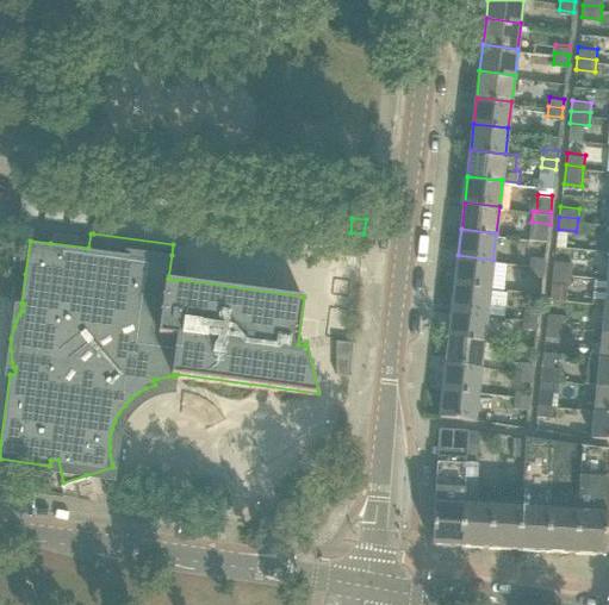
[(458,255),(455,281),(490,286),(492,260),(458,255)]
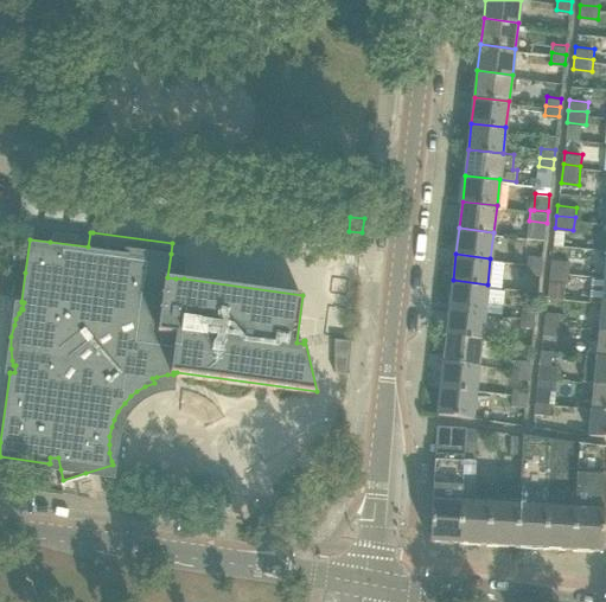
[(529,254),(528,262),(542,264),(543,255),(529,254)]
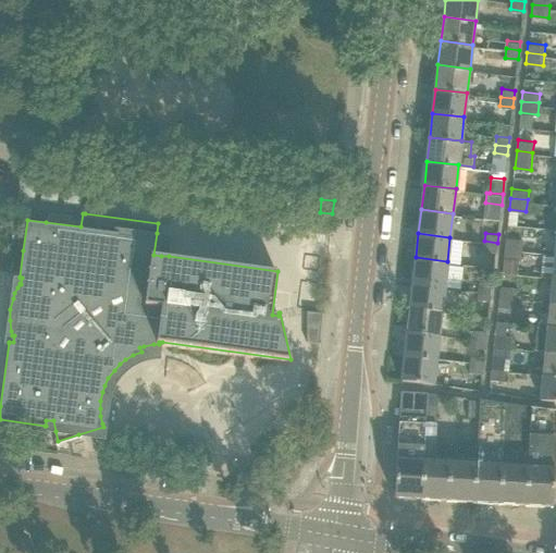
[(506,237),(505,246),(522,248),(523,238),(506,237)]
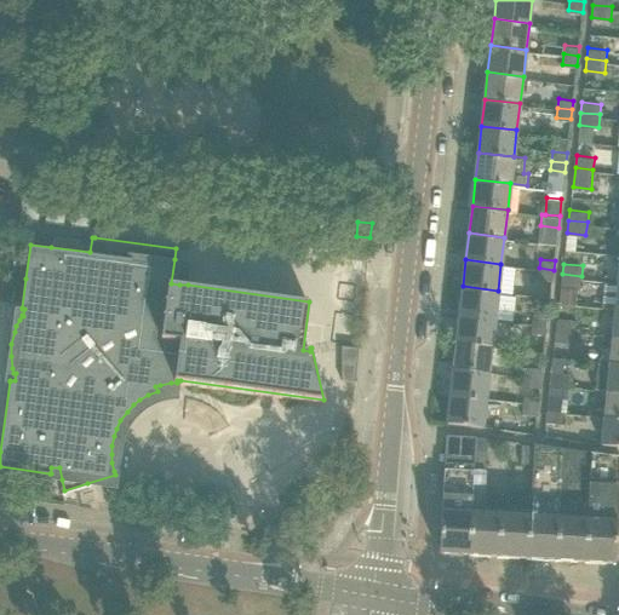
[(554,270),(539,268),(538,279),(552,280),(554,270)]
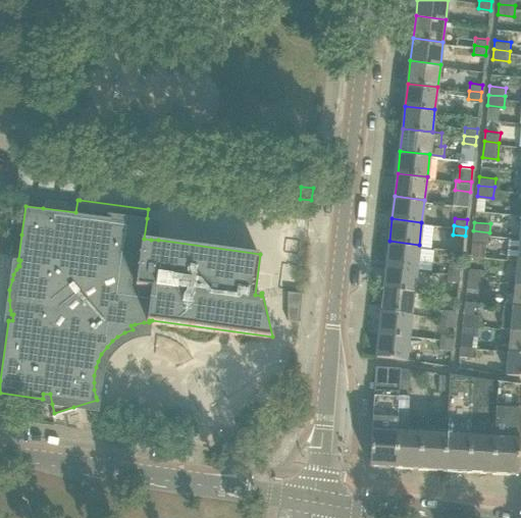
[(473,230),(471,255),(483,256),(485,243),(487,243),(489,232),(473,230)]
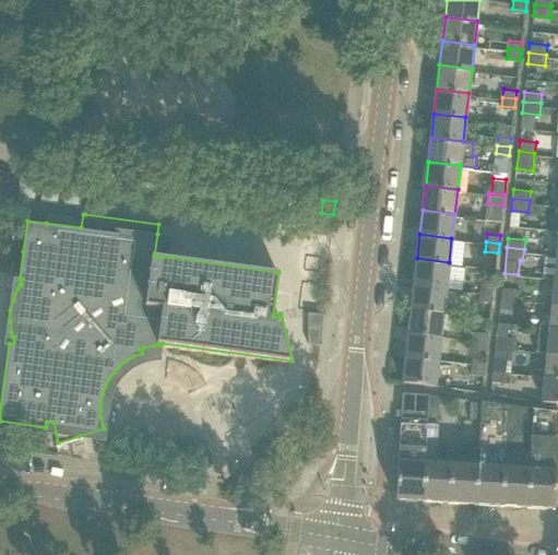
[(417,258),(414,283),(446,286),(449,262),(417,258)]
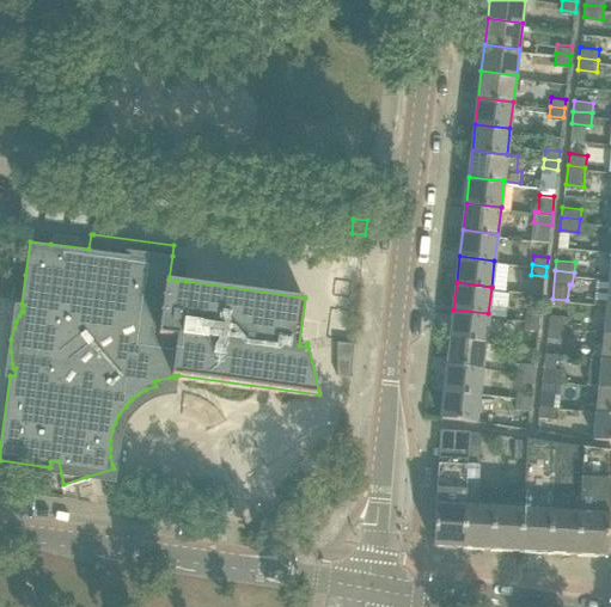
[(527,308),(526,318),(541,319),(542,311),(527,308)]
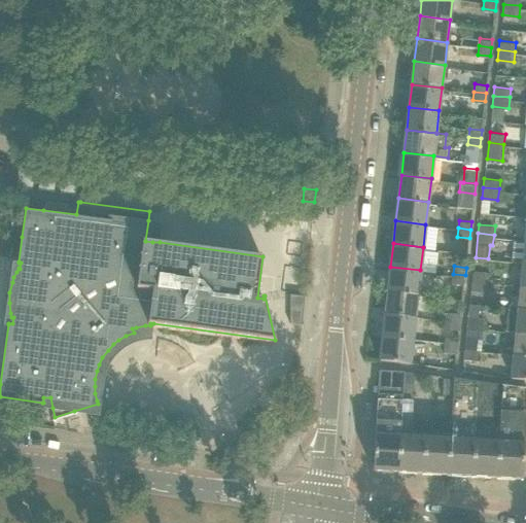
[(390,267),(388,289),(418,292),(420,270),(390,267)]
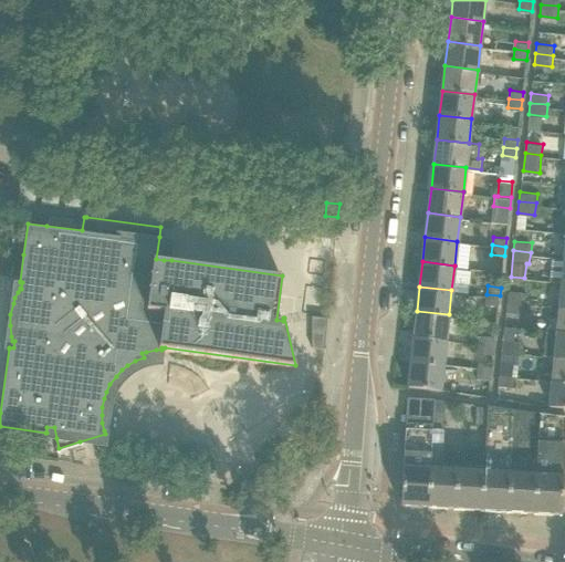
[(509,290),(508,300),(525,302),(526,292),(509,290)]
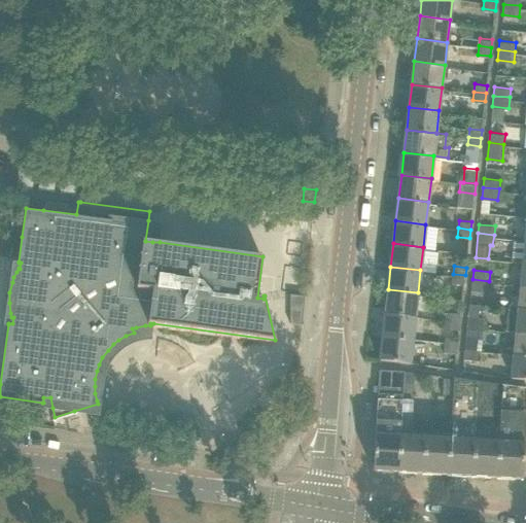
[(465,275),(453,274),(452,282),(464,283),(465,275)]
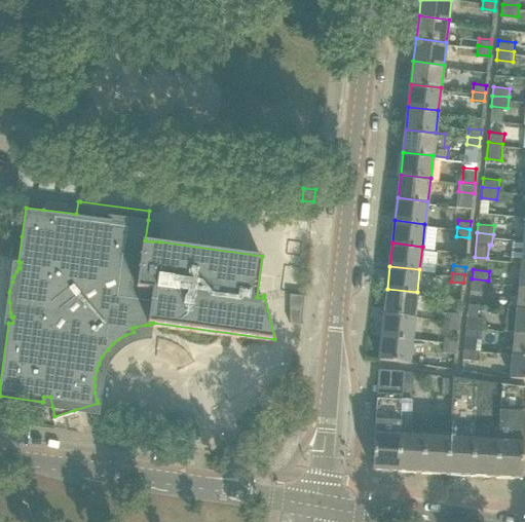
[(488,281),(472,278),(471,289),(486,291),(488,281)]
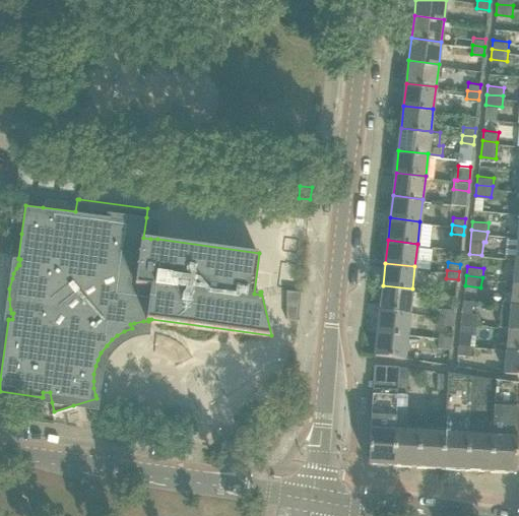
[(383,285),(380,308),(409,311),(412,288),(383,285)]
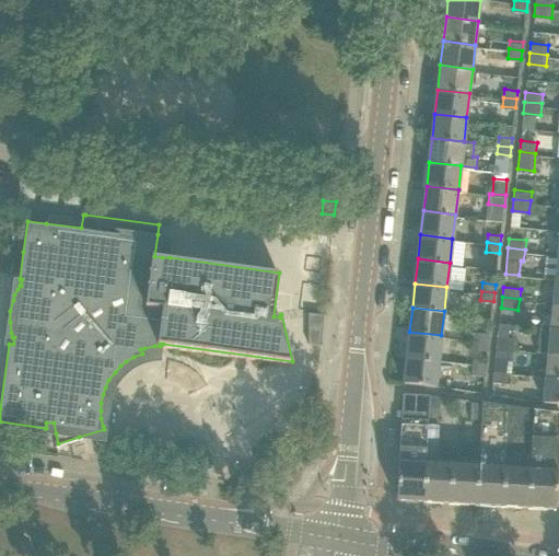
[(309,311),(309,325),(323,327),(324,313),(309,311)]
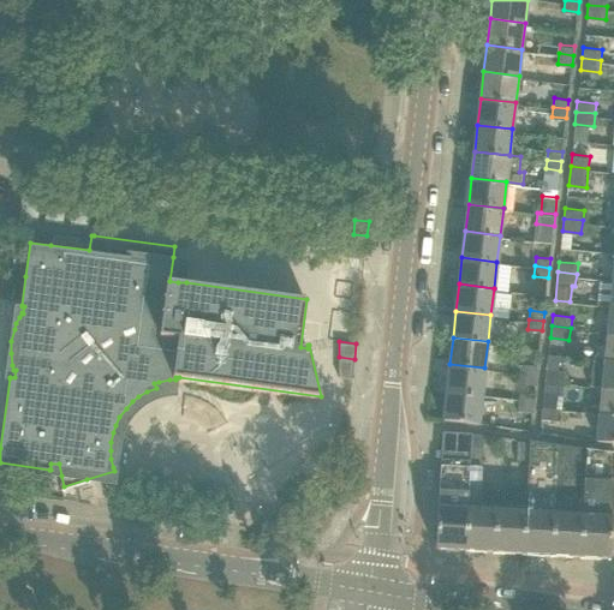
[(339,357),(339,375),(352,376),(355,359),(339,357)]
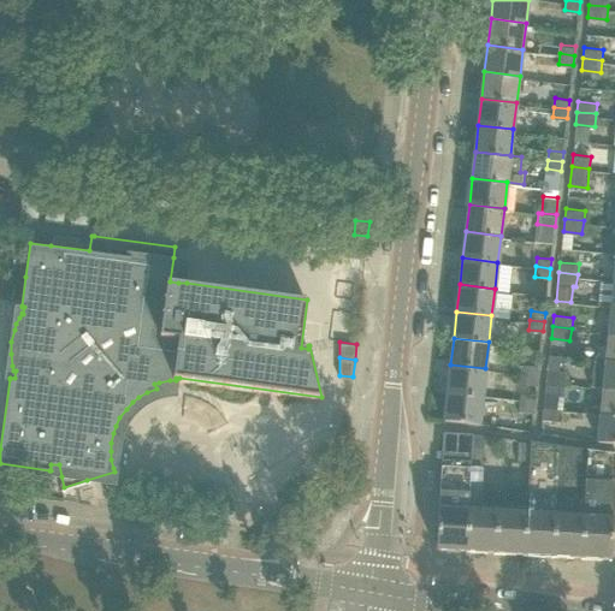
[(595,357),(592,385),(603,386),(614,386),(614,360),(607,359),(595,357)]
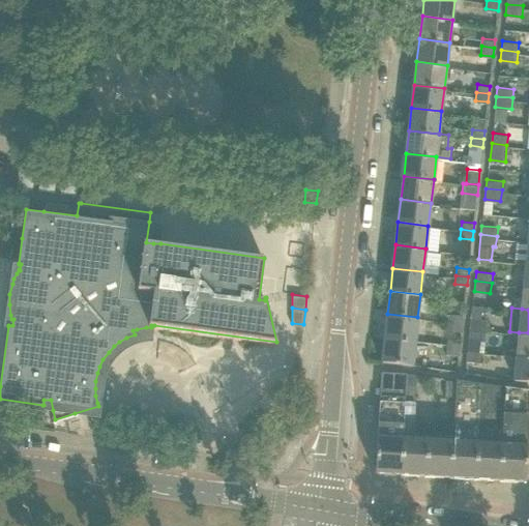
[(442,313),(441,320),(450,321),(463,322),(464,315),(451,314),(442,313)]
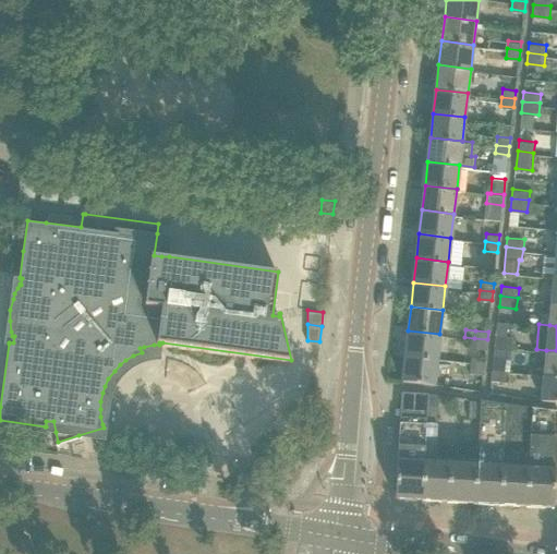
[(408,330),(404,354),(436,358),(439,334),(408,330)]
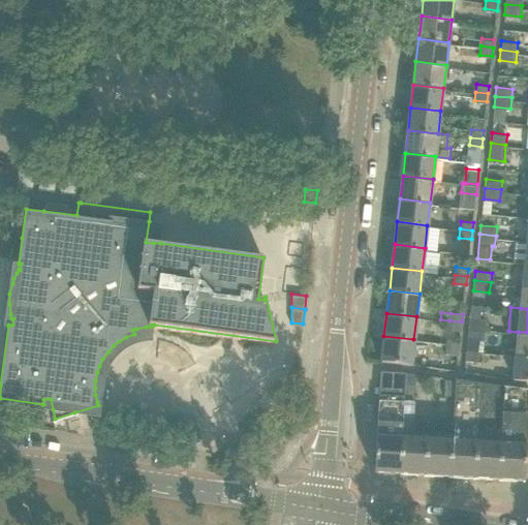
[(470,317),(469,327),(486,328),(487,319),(470,317)]
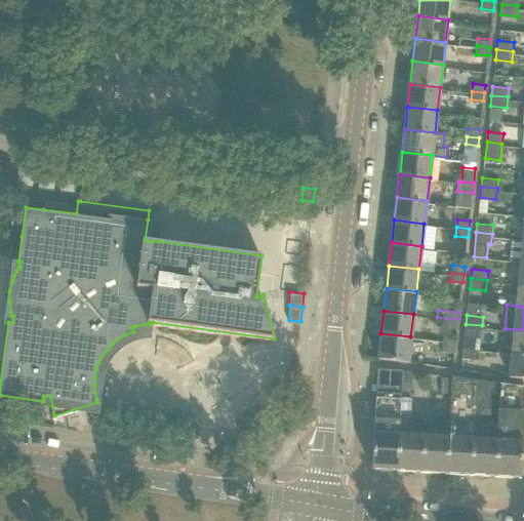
[(458,319),(446,318),(445,326),(457,328),(458,319)]
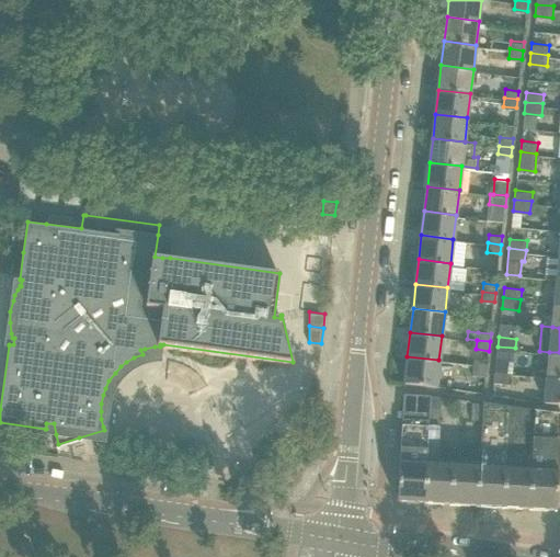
[(515,348),(498,347),(496,357),(513,360),(515,348)]
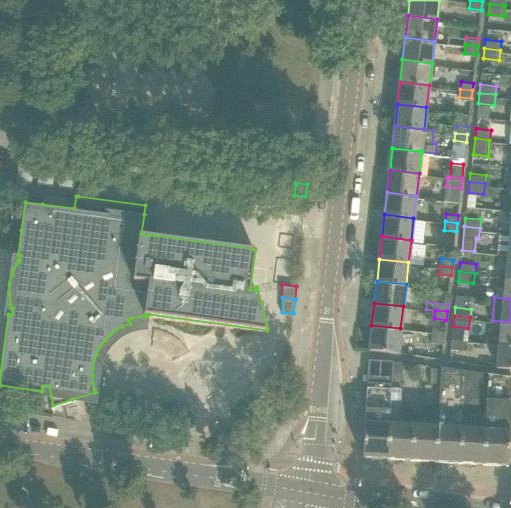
[(510,321),(501,321),(499,343),(510,344),(510,321)]
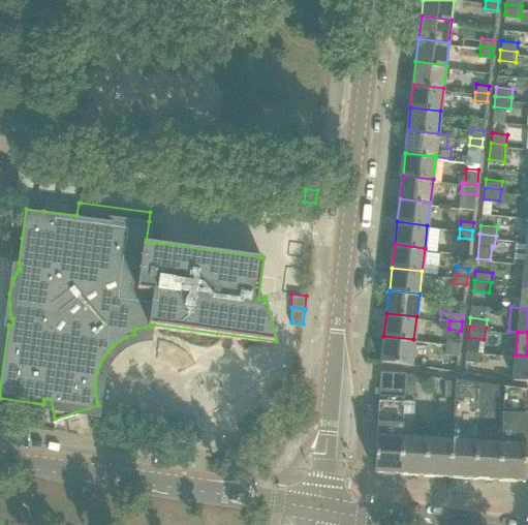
[(413,339),(383,336),(381,360),(411,363),(413,339)]
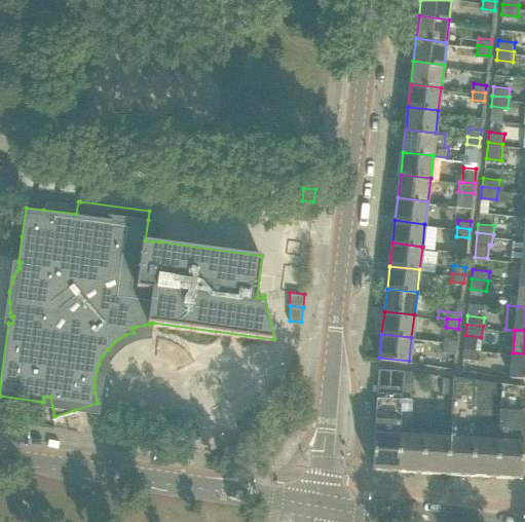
[(456,342),(445,341),(444,349),(455,351),(456,342)]
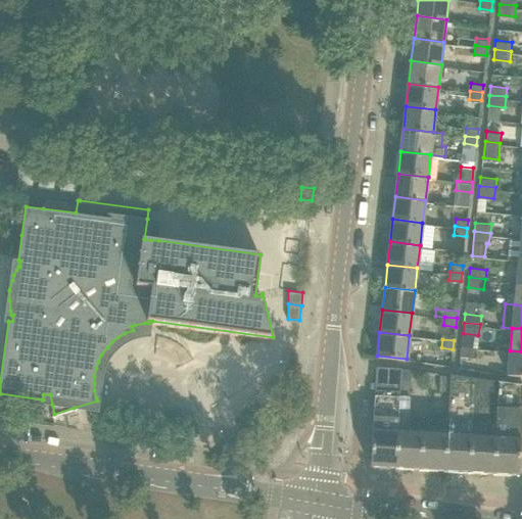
[(461,345),(460,356),(473,357),(474,347),(461,345)]
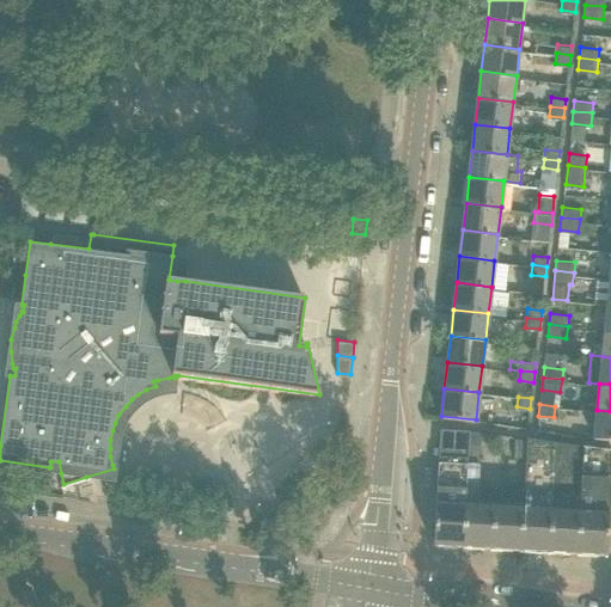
[(610,411),(597,410),(594,437),(610,439),(610,411)]
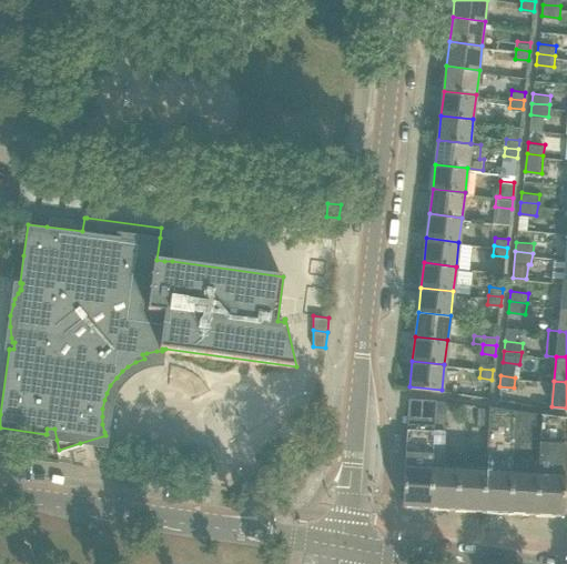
[(402,505),(564,515),(566,467),(566,415),(516,410),(513,474),(486,473),(488,453),(442,450),(441,470),(432,469),(434,427),(435,418),(436,399),(408,398),(402,505)]
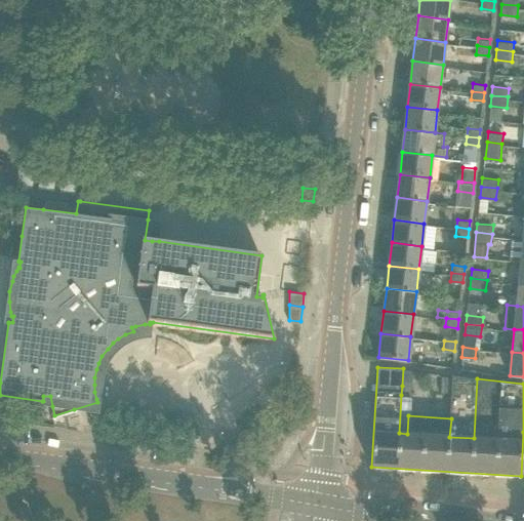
[(402,386),(401,395),(410,396),(411,387),(412,369),(403,368),(402,386)]
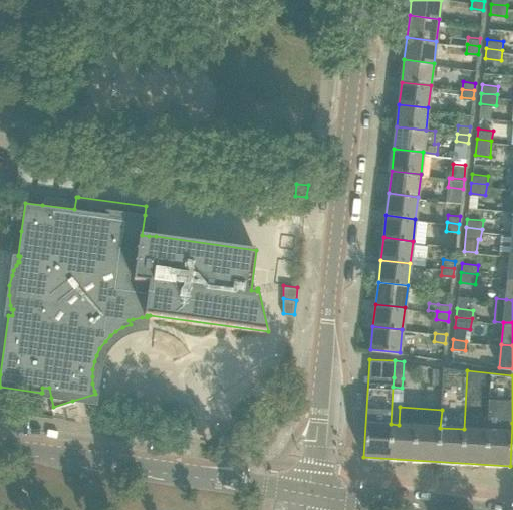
[(432,383),(442,383),(443,367),(432,367),(432,383)]
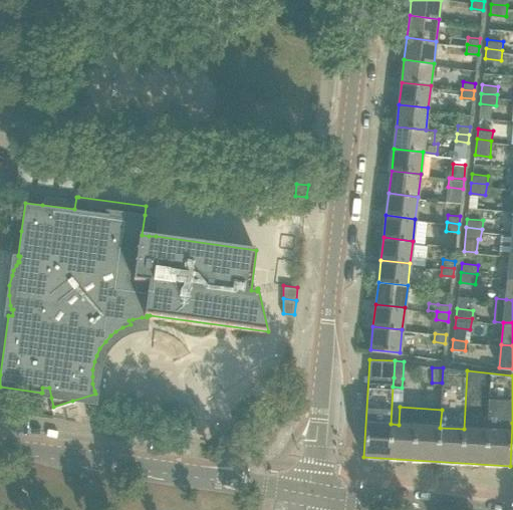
[(442,410),(440,428),(464,429),(467,370),(443,367),(442,383),(442,410)]
